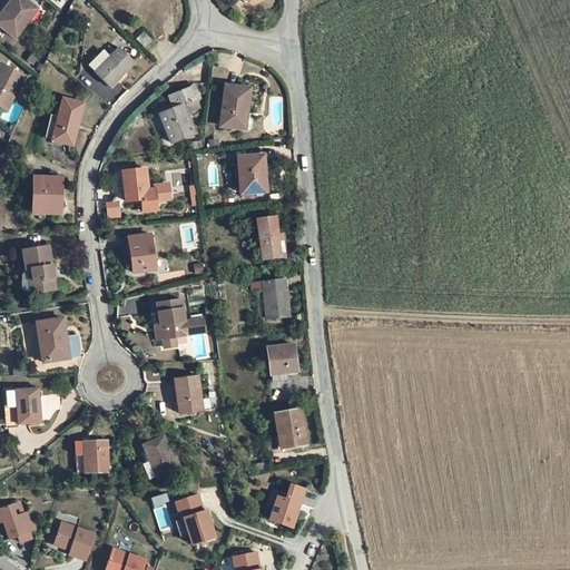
[(0,21),(16,36),(37,9),(26,0),(9,0),(0,11),(0,21)]
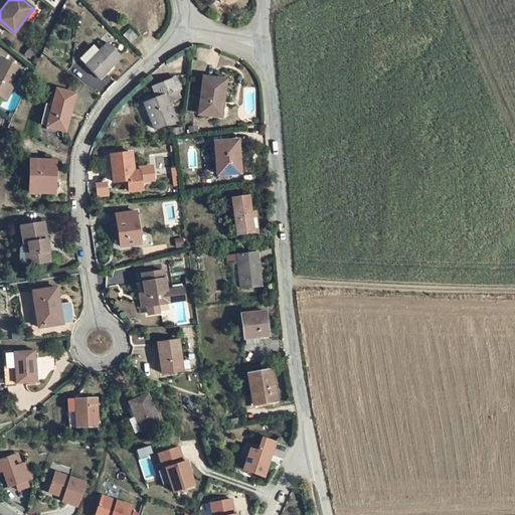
[(135,37),(128,27),(121,33),(128,43),(135,37)]
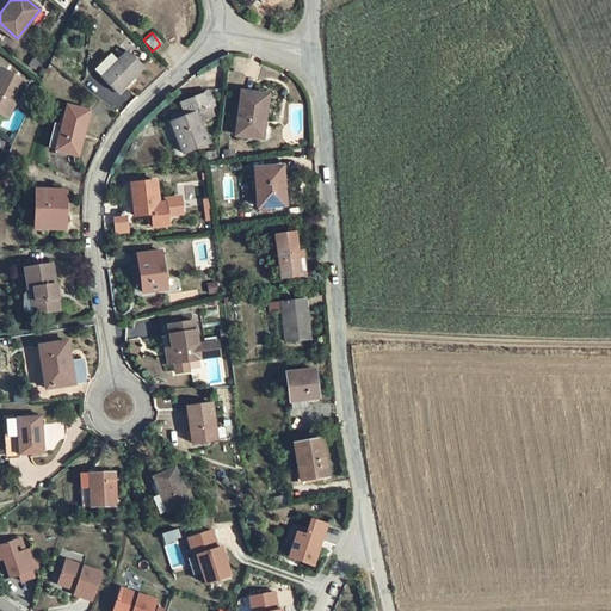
[(118,96),(143,66),(127,50),(102,80),(118,96)]
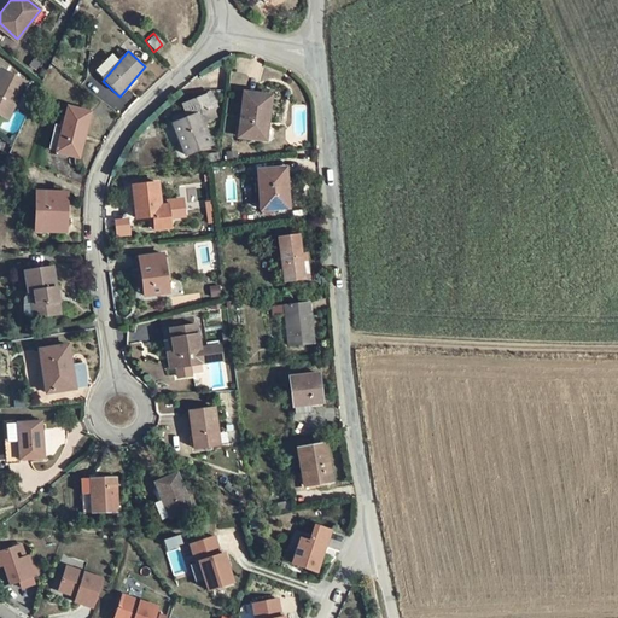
[(0,117),(7,121),(24,85),(0,73),(0,117)]
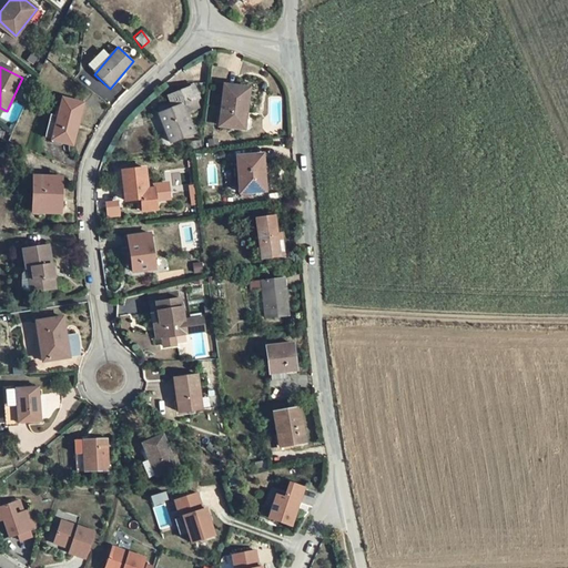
[(243,109),(246,89),(222,85),(216,125),(239,128),(240,109),(243,109)]
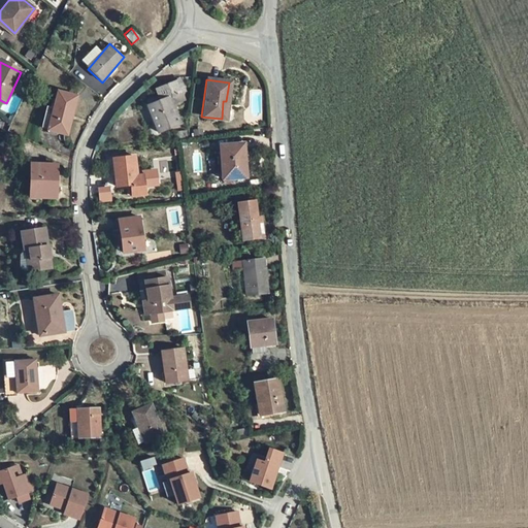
[(162,101),(150,106),(159,132),(180,123),(173,103),(177,102),(174,95),(182,93),(176,80),(157,88),(161,97),(162,101)]
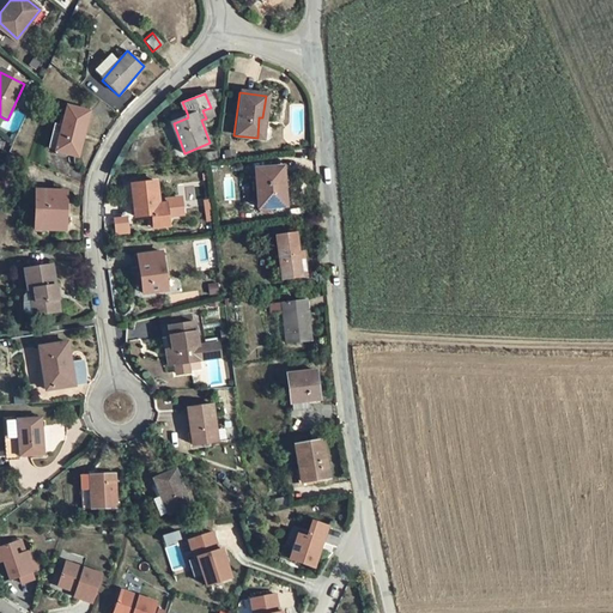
[(84,135),(89,109),(65,104),(61,125),(53,123),(48,145),(56,146),(55,151),(73,155),(77,135),(84,135)]
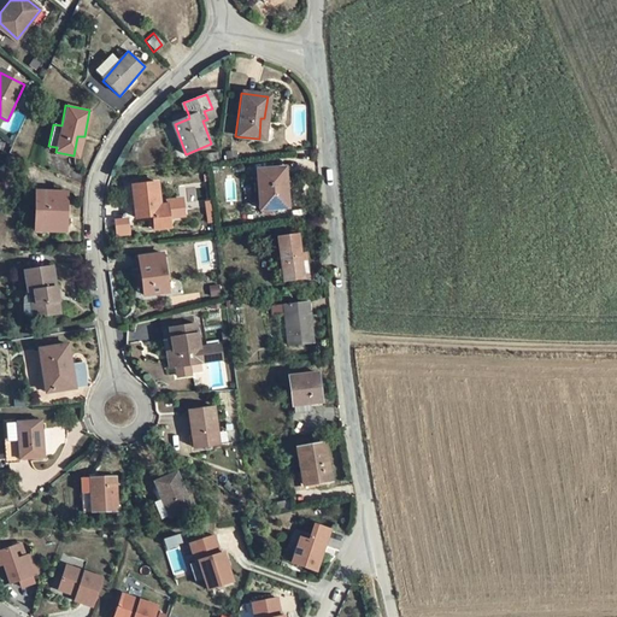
[(207,119),(215,117),(212,109),(204,111),(207,119)]
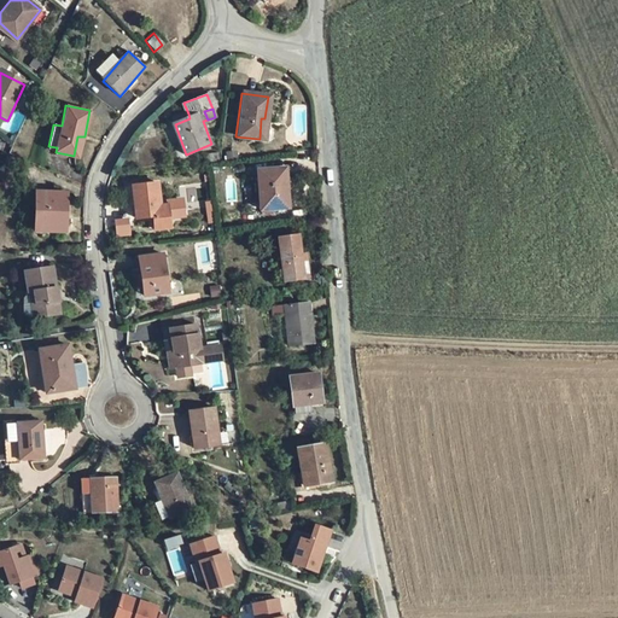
[(173,118),(175,124),(190,118),(188,114),(173,118)]
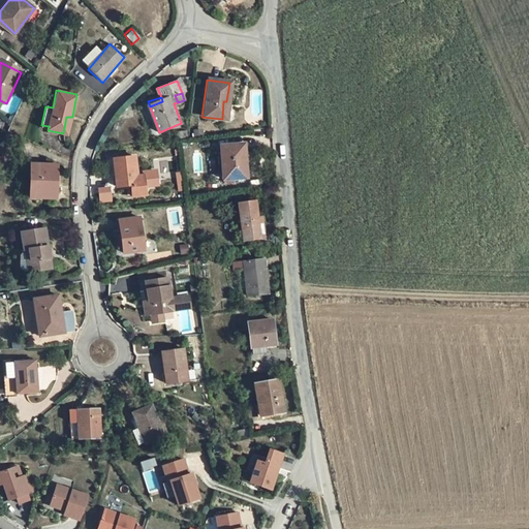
[(0,131),(5,136),(7,132),(9,128),(0,120),(0,119),(0,131)]
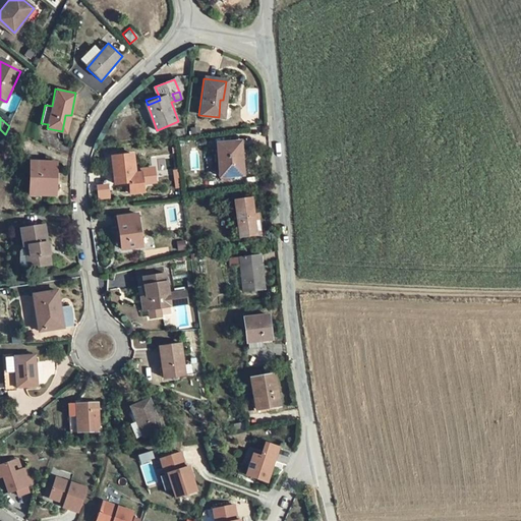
[(215,146),(220,177),(244,174),(243,157),(238,158),(236,142),(215,146)]
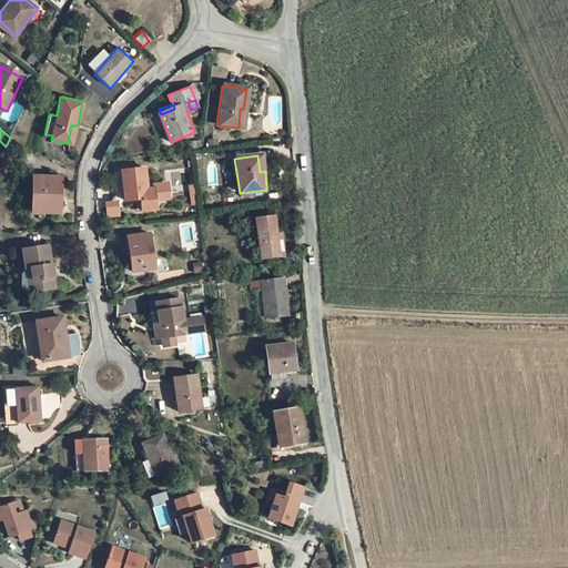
[(150,188),(146,165),(123,168),(128,199),(143,196),(145,209),(160,208),(158,186),(150,188)]
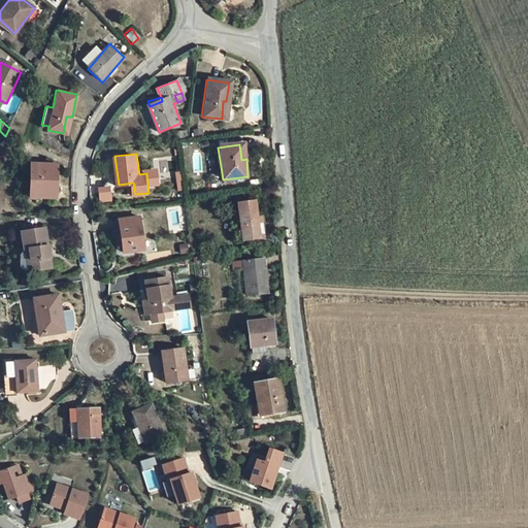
[(57,161),(31,161),(31,197),(57,197),(57,161)]
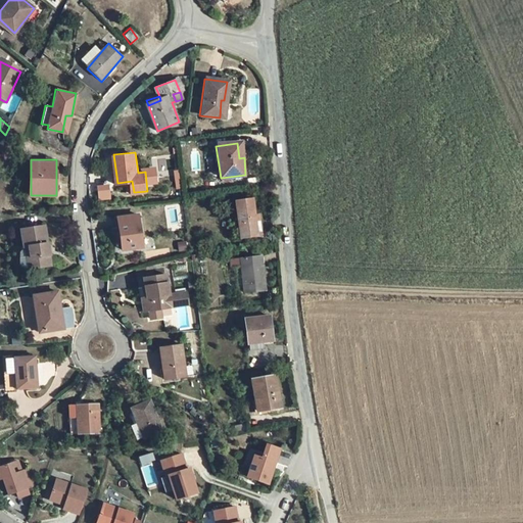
[(255,231),(255,224),(262,224),(262,217),(254,217),(253,201),(234,203),(238,240),(264,237),(263,231),(255,231)]
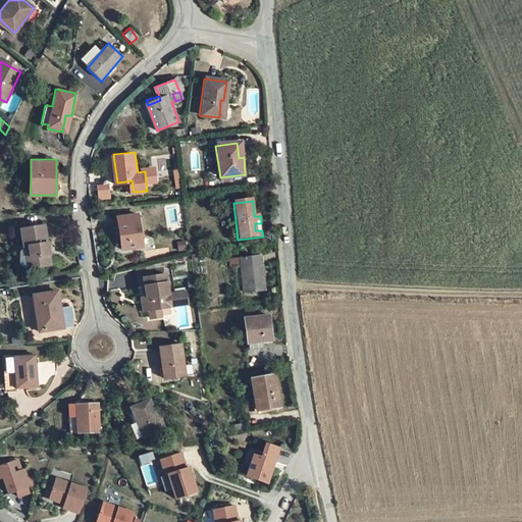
[(121,250),(143,247),(138,214),(117,217),(121,250)]
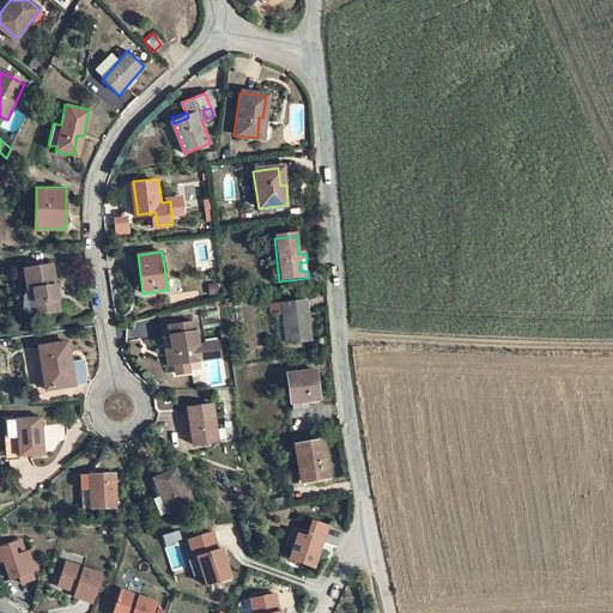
[(25,310),(36,314),(64,310),(56,265),(30,269),(34,291),(26,295),(25,310)]
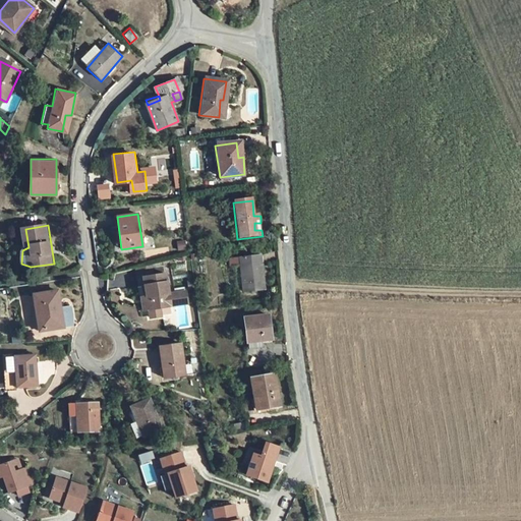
[(241,269),(244,294),(266,291),(262,257),(229,262),(230,271),(241,269)]
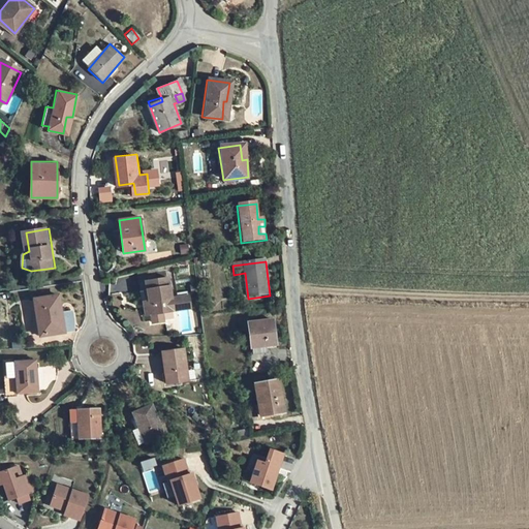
[(142,273),(144,291),(150,290),(149,282),(157,281),(156,271),(142,273)]
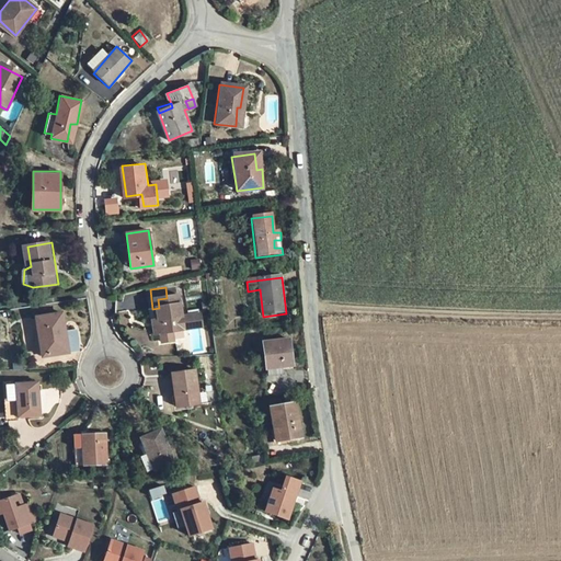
[(184,318),(181,296),(167,298),(158,299),(159,308),(160,321),(162,334),(163,343),(174,342),(173,333),(185,331),(185,330),(190,329),(189,322),(185,323),(184,318)]
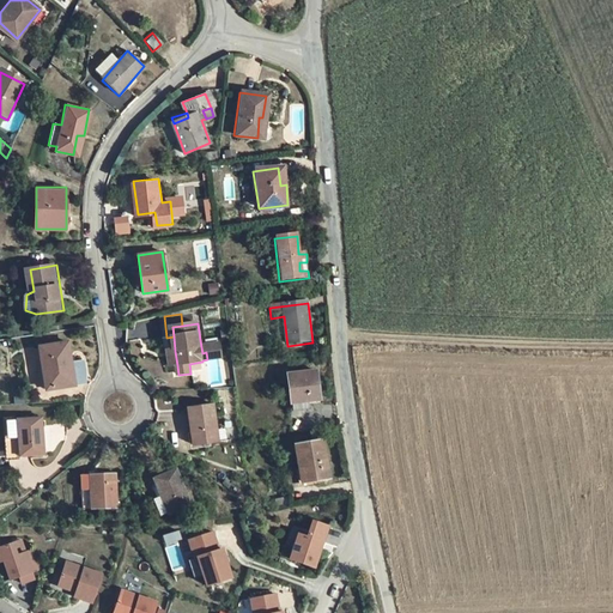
[(42,346),(50,390),(77,384),(67,341),(42,346)]
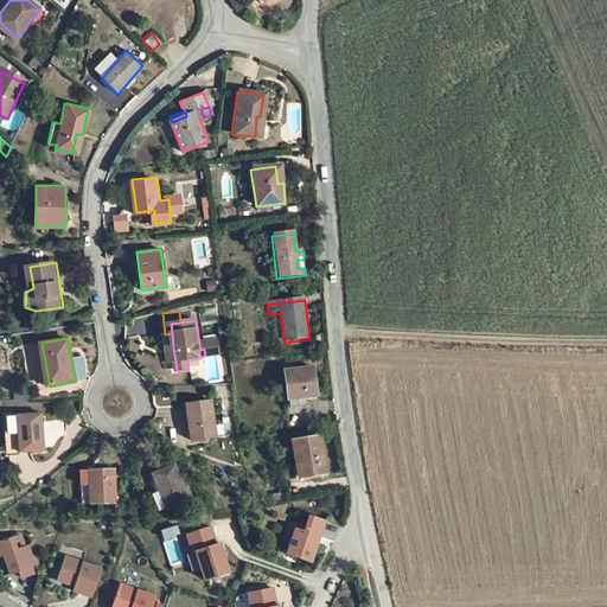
[(218,342),(199,344),(200,350),(204,349),(205,356),(200,357),(200,358),(206,357),(218,356),(221,356),(218,342)]
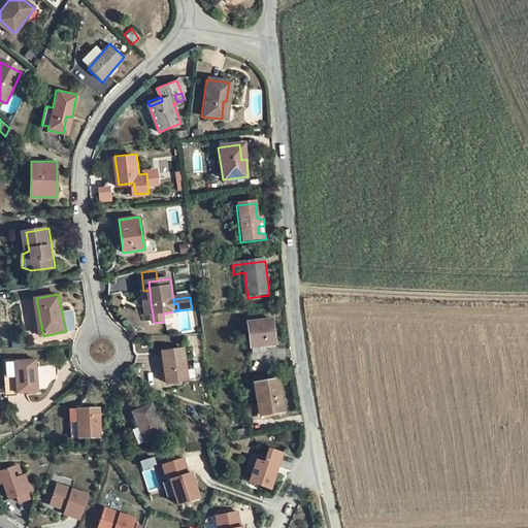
[(253,349),(270,347),(275,347),(273,320),(251,322),(253,349)]
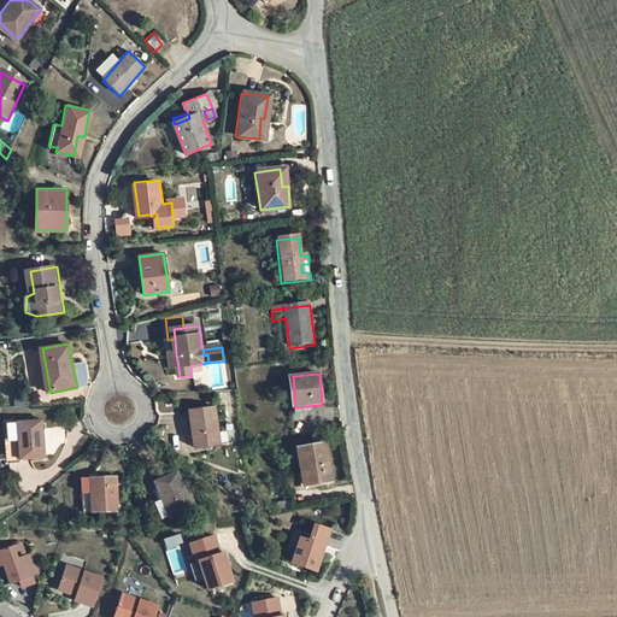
[(316,405),(295,407),(297,417),(316,415),(316,405)]
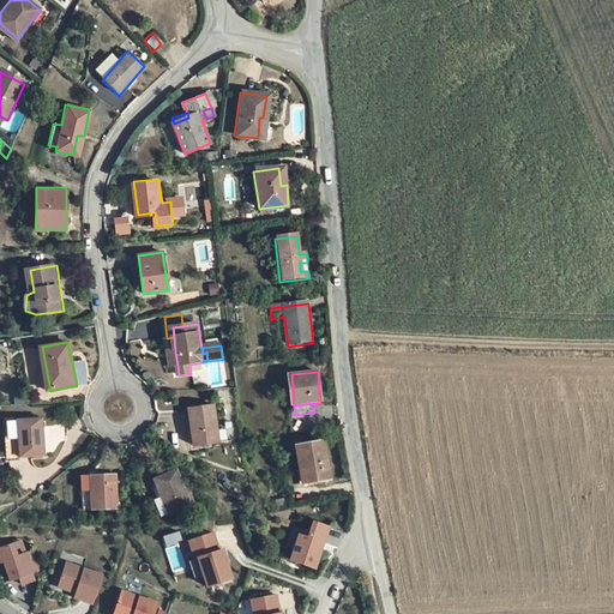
[(218,407),(192,409),(198,447),(224,444),(218,407)]
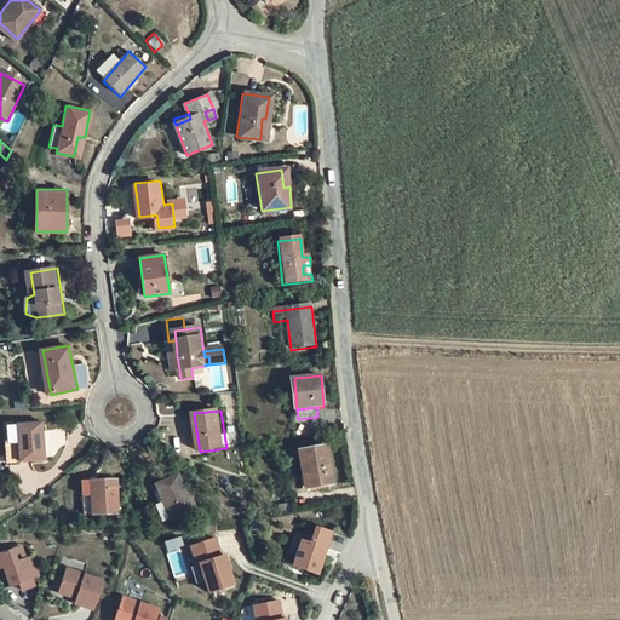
[(44,424),(6,429),(13,468),(49,463),(44,424)]
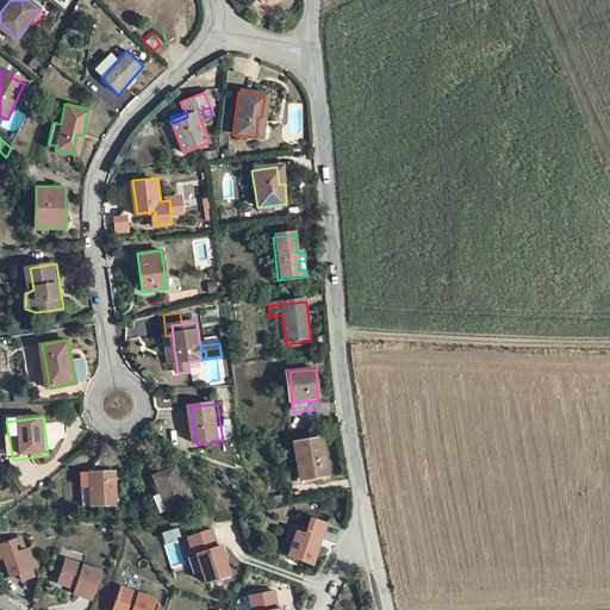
[(296,442),(298,479),(325,477),(322,440),(296,442)]
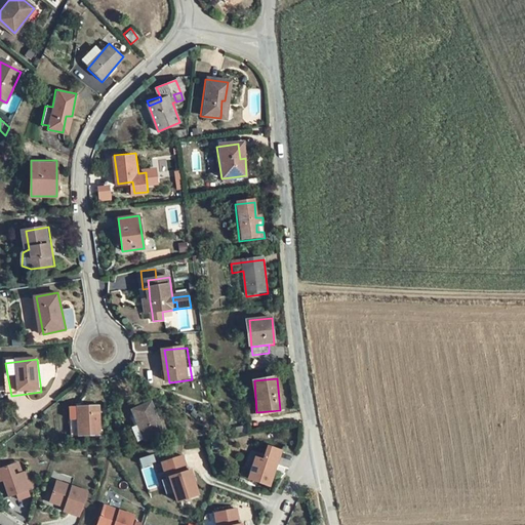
[(139,430),(147,444),(168,433),(153,402),(131,412),(139,430)]
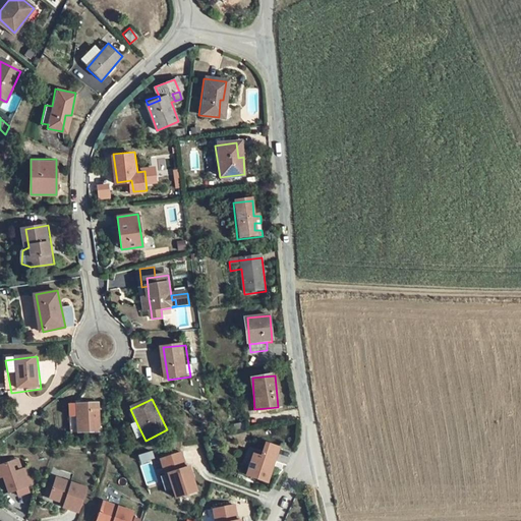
[(97,402),(67,405),(71,436),(100,432),(97,402)]
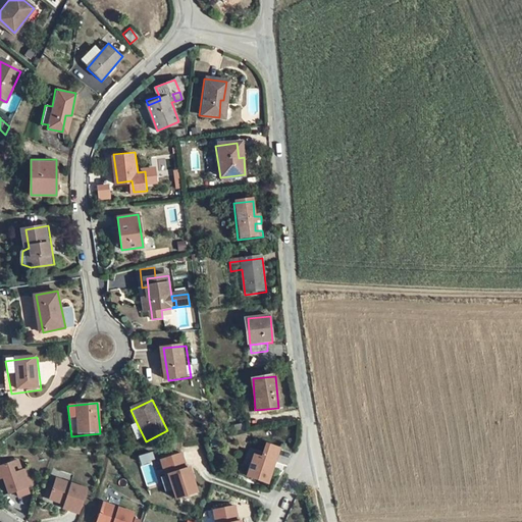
[(132,431),(139,446),(146,441),(139,427),(132,431)]
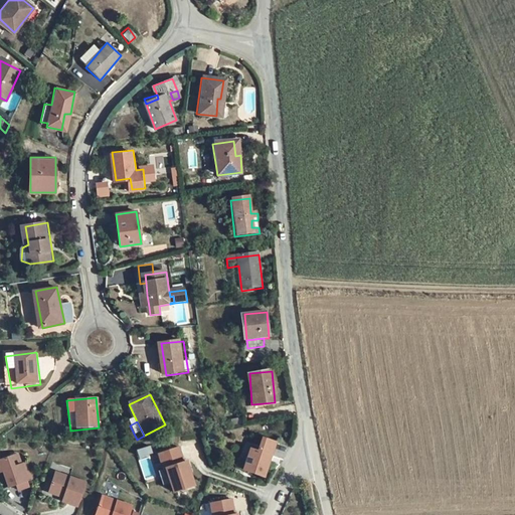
[(251,448),(244,469),(265,476),(277,442),(264,437),(259,451),(251,448)]
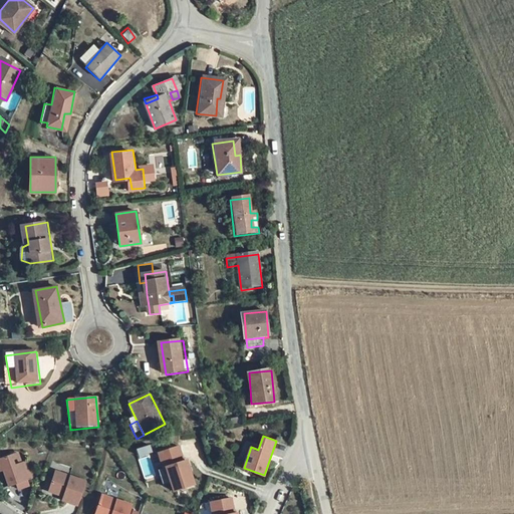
[(179,445),(159,452),(164,467),(167,466),(174,490),(195,483),(187,459),(184,460),(179,445)]
